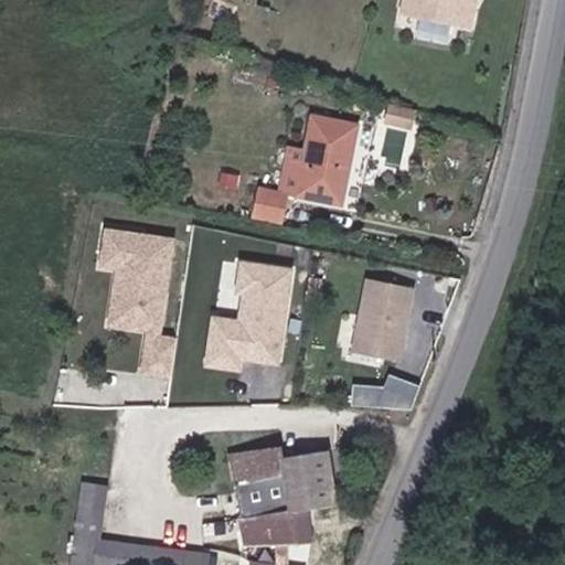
[(407,0),(407,6),(475,20),(479,0),(407,0)]
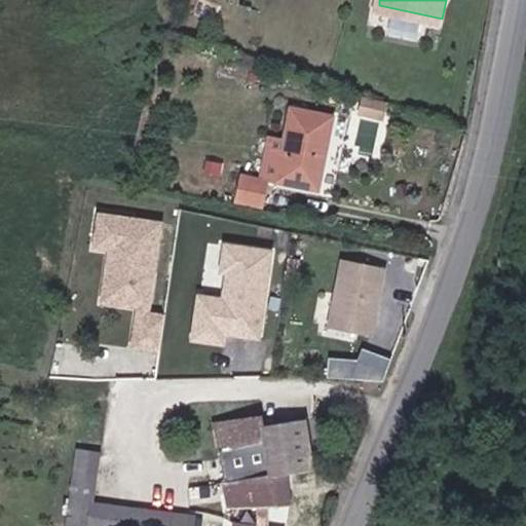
[(321,186),(334,114),(295,107),(280,178),(321,186)]
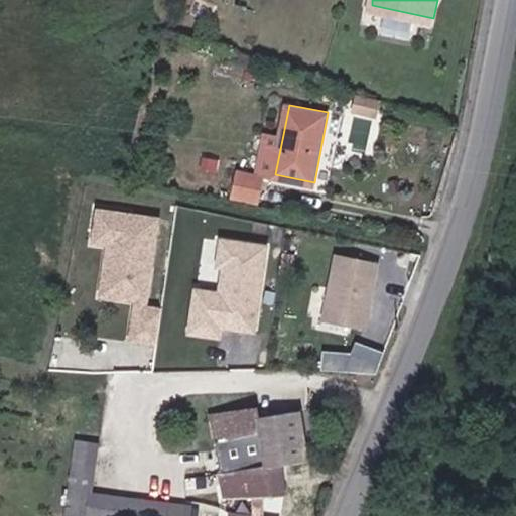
[(158,218),(97,210),(92,248),(101,249),(95,300),(132,304),(128,340),(155,343),(158,310),(147,309),(158,218)]
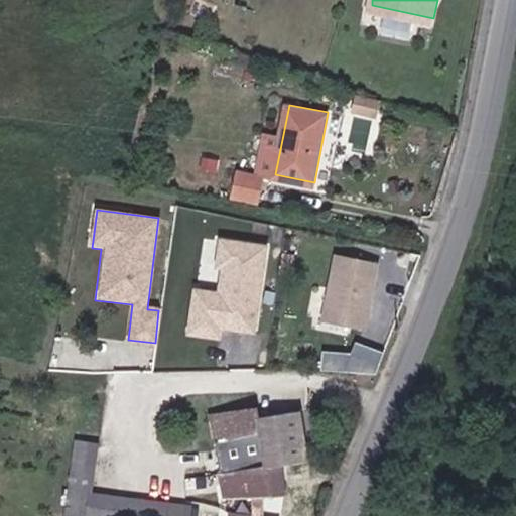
[(257,333),(268,246),(219,240),(215,270),(221,271),(218,292),(192,288),(186,335),(222,339),(223,328),(257,333)]
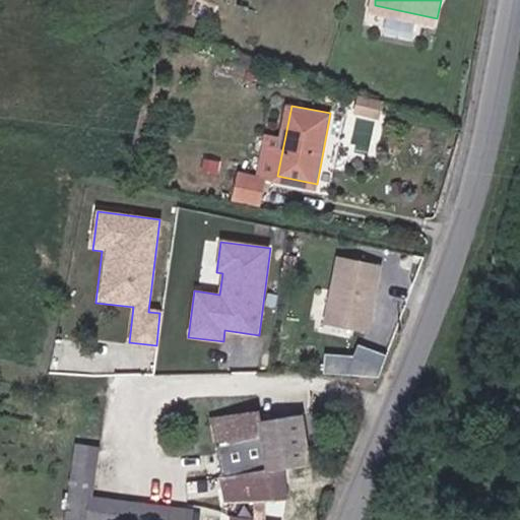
[(381,264),(336,256),(324,324),(368,332),(381,264)]
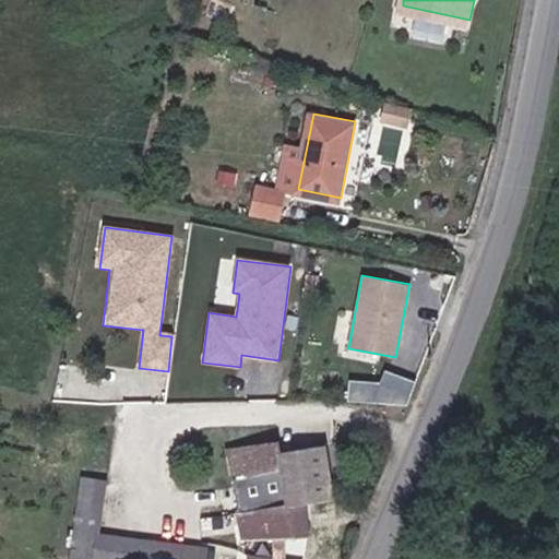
[(347,380),(346,403),(405,407),(413,382),(383,372),(382,382),(347,380)]
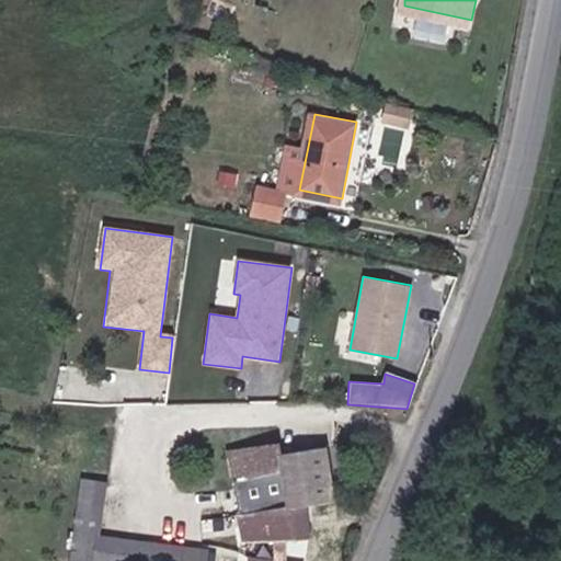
[(287,438),(235,444),(241,513),(306,505),(336,502),(331,444),(289,449),(287,438)]
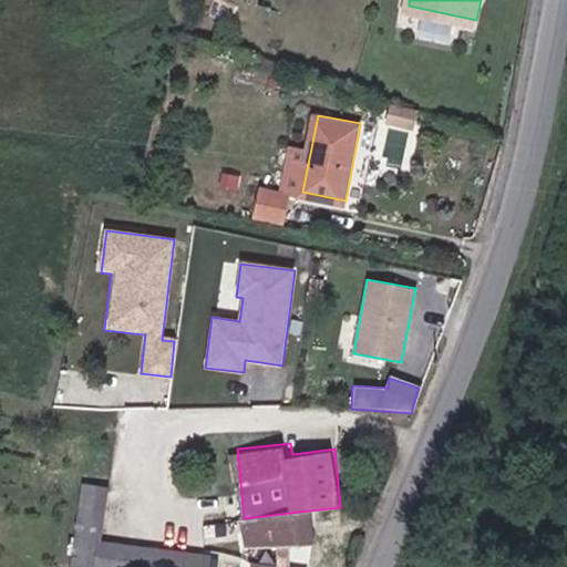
[(92,485),(90,497),(99,500),(103,476),(93,474),(92,485)]
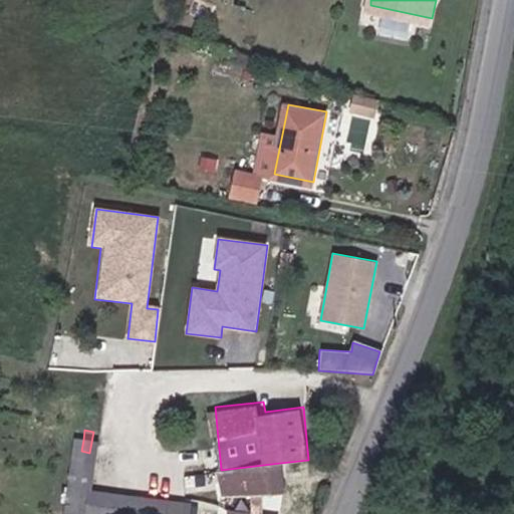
[(94,462),(96,454),(89,453),(81,451),(79,461),(94,462)]
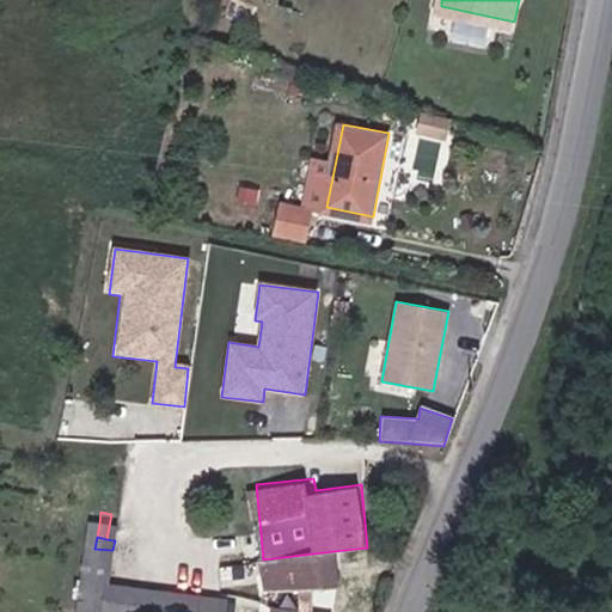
[(224,611),(226,603),(106,575),(112,550),(95,549),(81,604),(120,611),(224,611)]
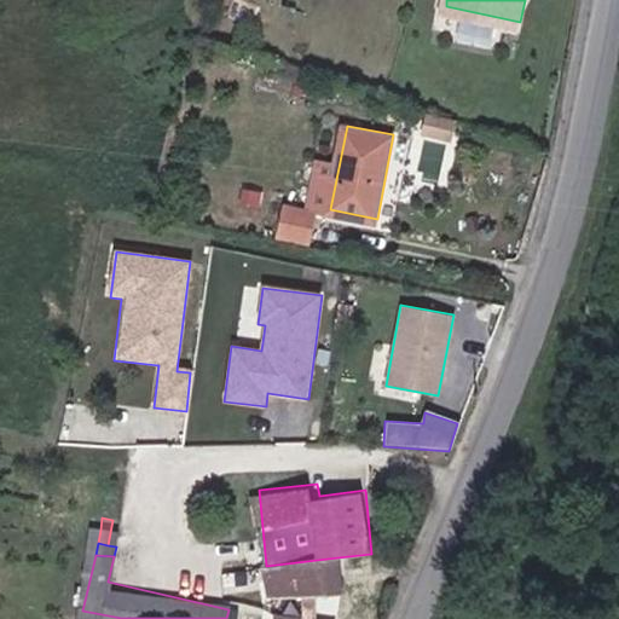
[(316,590),(340,588),(337,557),(266,566),(270,594),(301,593),(304,613),(288,611),(285,618),(331,618),(318,617),(316,590)]
